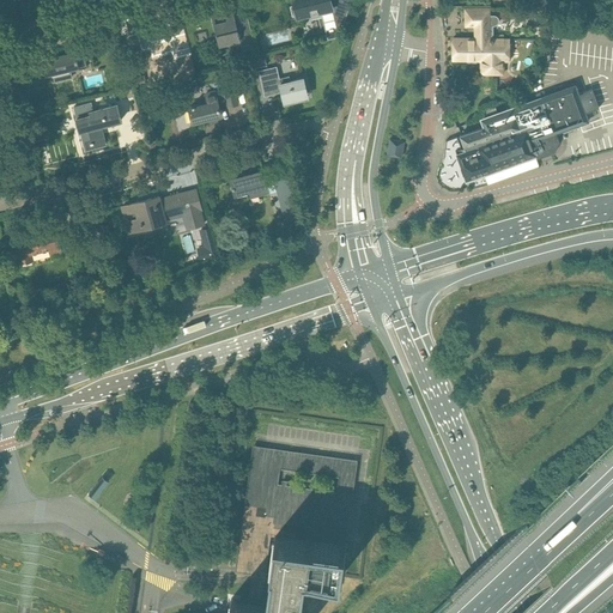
[(339,36),(351,0),(293,0),(295,5),(290,6),(292,16),(297,14),(297,16),(321,10),(328,40),(339,36)]
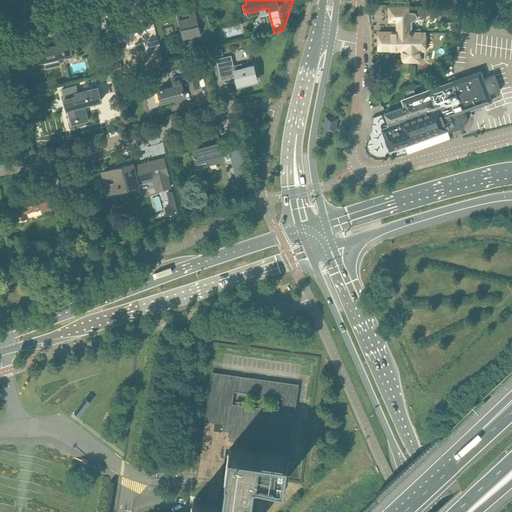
[(197,22),(192,1),(175,6),(183,37),(200,33),(201,38),(212,35),(208,19),(197,22)]
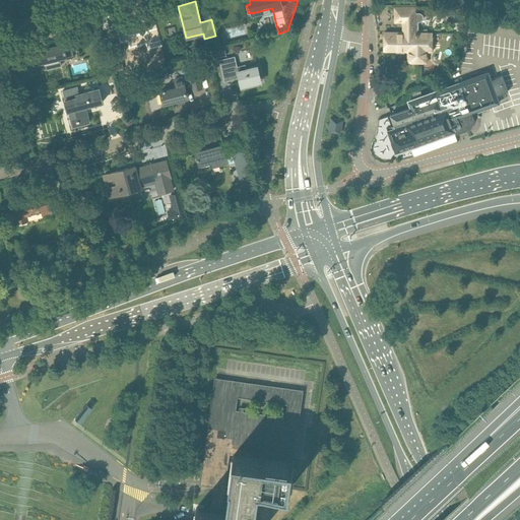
[(417,21),(418,21),(420,20),(421,20),(423,18),(423,16),(421,14),(420,13),(418,13),(415,13),(414,7),(394,8),(395,22),(402,21),(403,28),(404,28),(404,33),(384,31),(384,51),(395,51),(396,53),(403,53),(404,51),(408,51),(408,62),(427,63),(427,52),(432,52),(432,51),(434,50),(434,43),(432,42),(433,33),(417,33),(417,21)]
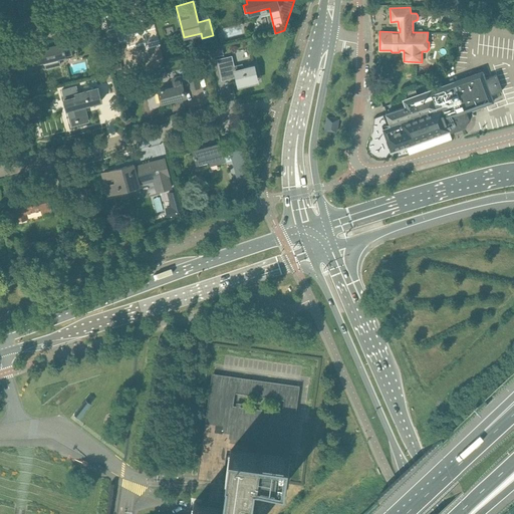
[(134,25),(105,32),(107,39),(113,38),(115,44),(126,41),(129,49),(145,44),(147,52),(161,48),(156,29),(146,32),(143,20),(133,23),(134,25)]
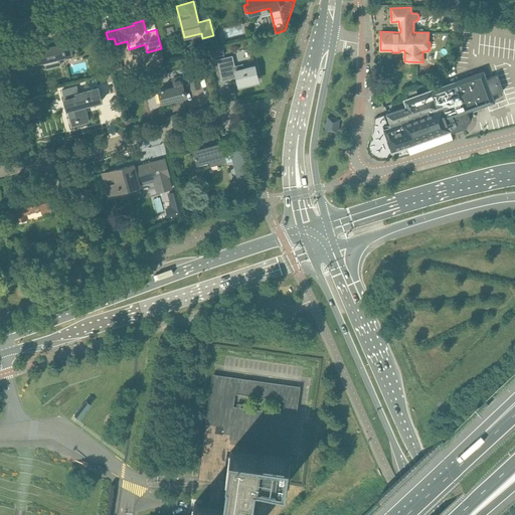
[(15,52),(20,74),(44,68),(43,61),(59,57),(59,59),(73,56),(68,37),(55,40),(56,45),(39,49),(38,46),(15,52)]
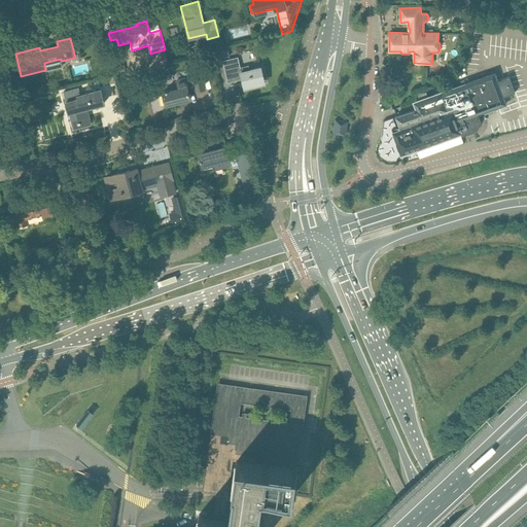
[(227,47),(219,49),(221,59),(230,57),(227,47)]
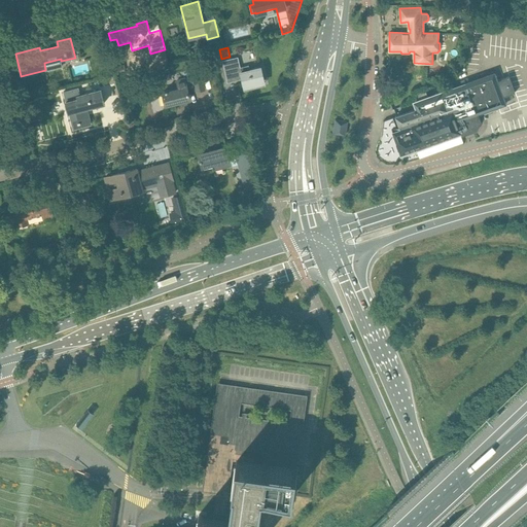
[(238,57),(222,61),(227,81),(242,78),(244,85),(264,80),(260,67),(249,70),(248,65),(240,67),(238,57)]
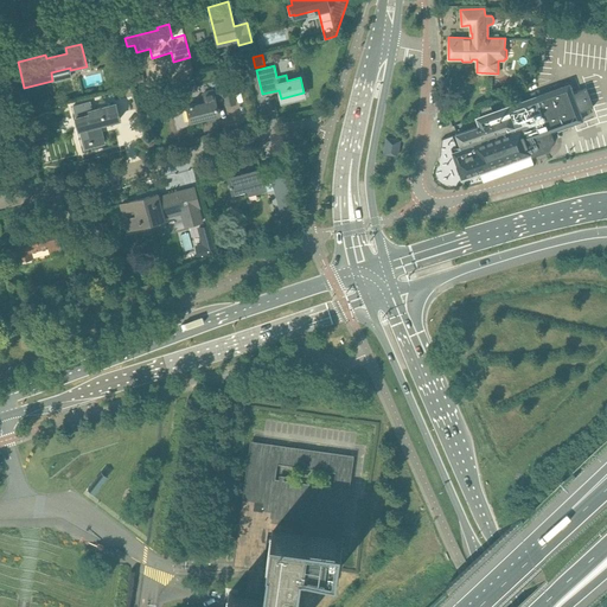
[(204,93),(205,102),(193,104),(192,104),(191,104),(191,106),(187,107),(191,121),(200,119),(200,117),(209,115),(208,114),(217,112),(218,115),(219,114),(217,107),(227,104),(227,106),(235,103),(229,78),(219,81),(222,88),(204,93)]
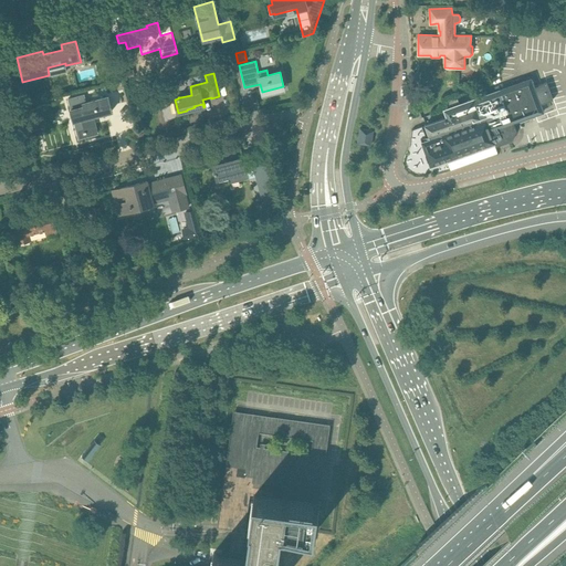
[(553,100),(552,97),(546,82),(535,86),(532,80),(526,82),(446,111),(449,117),(425,125),(430,140),(421,143),(429,165),(433,167),(448,161),(450,170),(498,153),(495,145),(511,139),(514,132),(511,122),(543,111),(541,104),(553,100)]
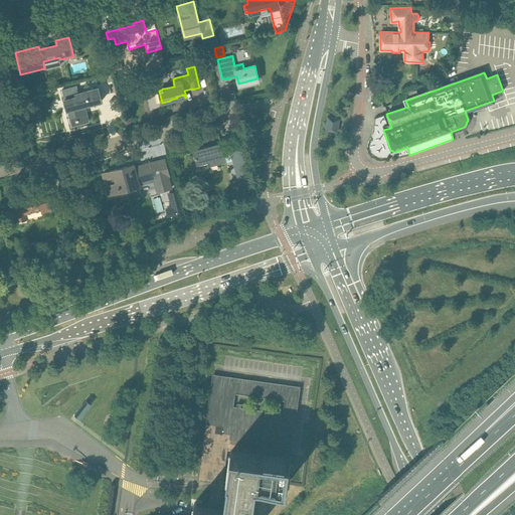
[(70,126),(89,122),(84,106),(102,101),(98,88),(75,94),(76,97),(64,100),(66,110),(73,108),(76,118),(75,118),(76,124),(70,126)]
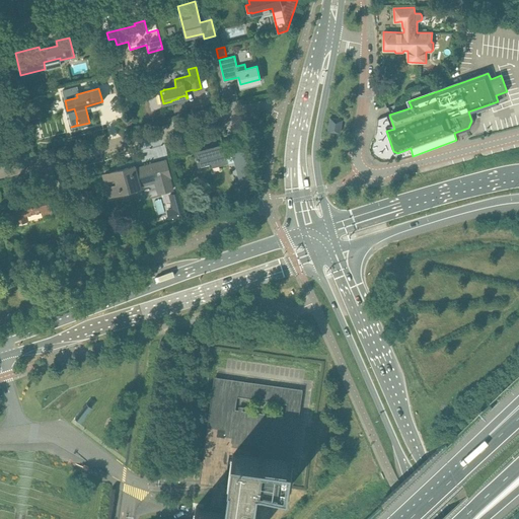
[(327,131),(340,133),(342,120),(329,118),(327,131)]
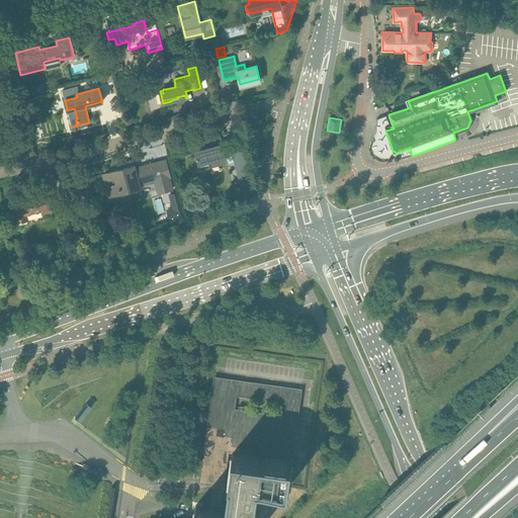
[(208,162),(209,168),(249,157),(245,145),(231,149),(232,151),(225,153),(223,145),(195,152),(198,165),(208,162)]
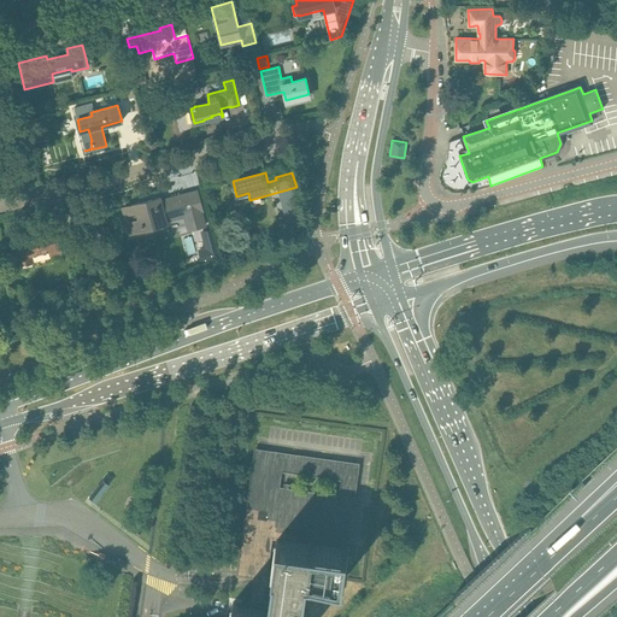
[(205,225),(201,211),(203,211),(197,191),(160,200),(160,198),(123,207),(129,233),(166,223),(166,221),(184,216),(188,230),(205,225)]
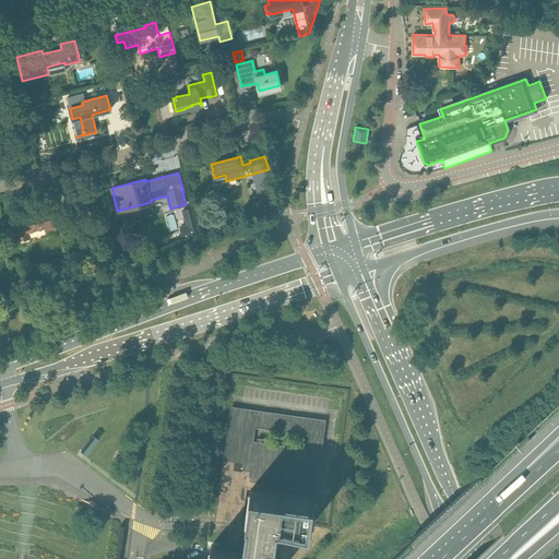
[(58,215),(52,195),(43,198),(45,211),(23,216),(22,213),(12,215),(19,240),(28,238),(26,232),(45,227),(45,230),(55,228),(52,216),(58,215)]
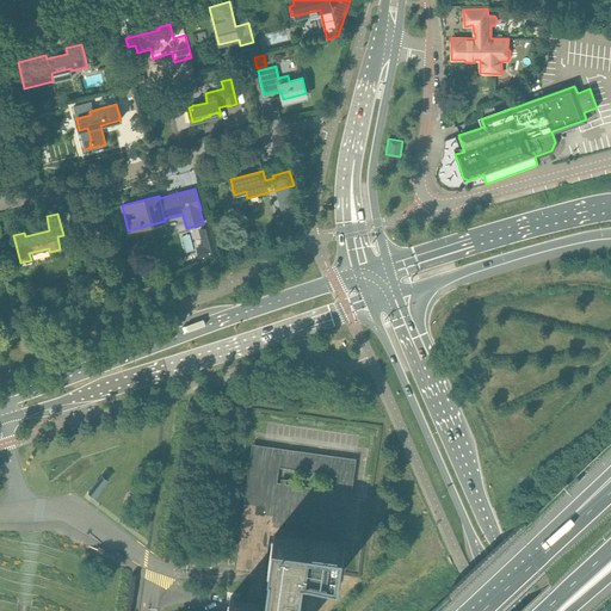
[(204,246),(197,247),(201,259),(218,254),(211,224),(199,227),(204,246)]
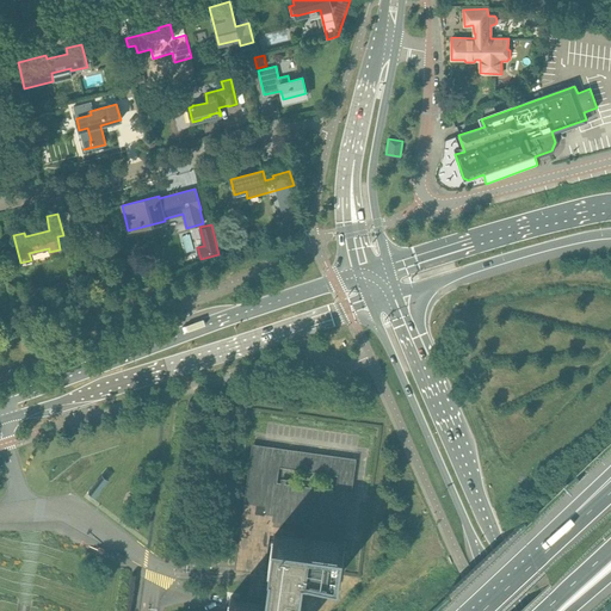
[(2,306),(5,315),(13,313),(11,303),(2,306)]
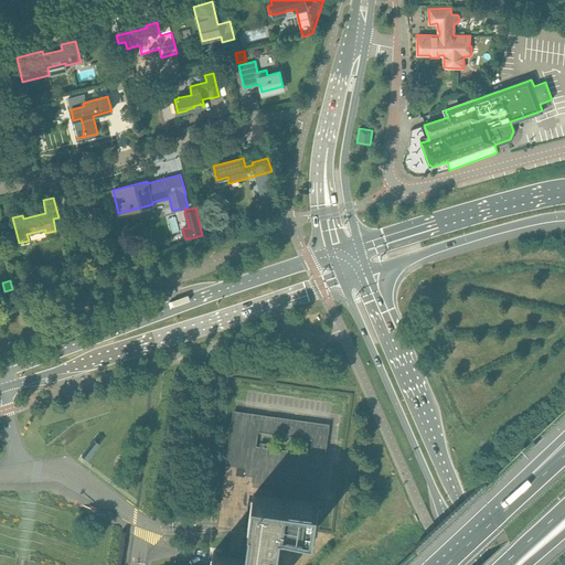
[(247,541),(248,541),(251,523),(249,523),(253,493),(318,502),(329,424),(233,411),(221,489),(216,526),(232,529),(228,554),(242,556),(246,556),(247,547),(246,547),(247,541)]
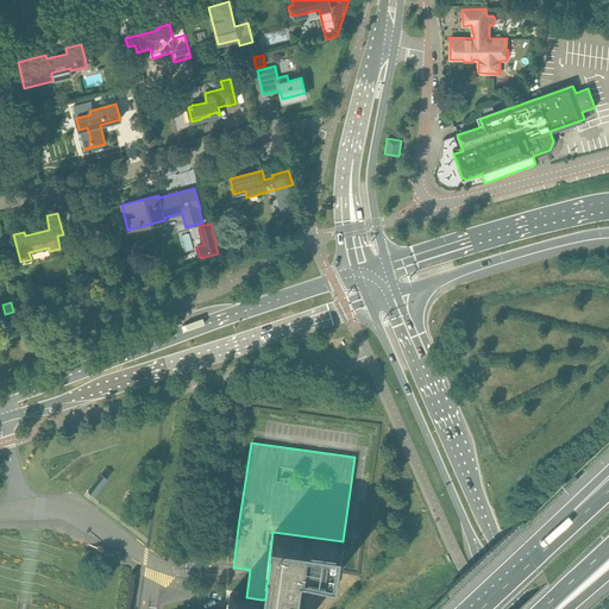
[(265,600),(261,600),(246,597),(230,595),(227,608),(299,608),(300,604),(297,604),(302,569),(339,573),(343,541),(272,532),(269,564),(270,564),(268,583),(267,583),(265,590),(267,590),(265,600)]
